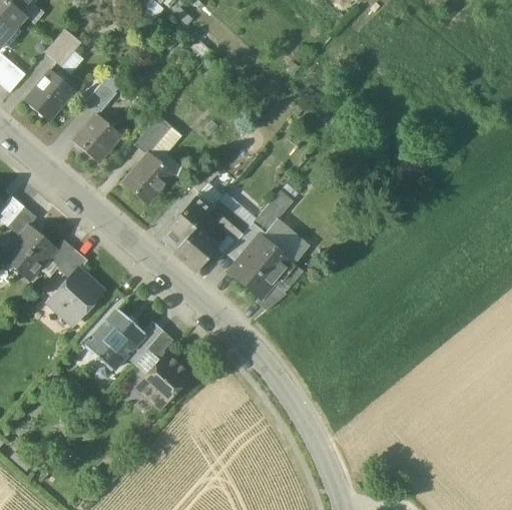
[(0,0),(0,45),(25,16),(18,10),(6,0),(0,0)]
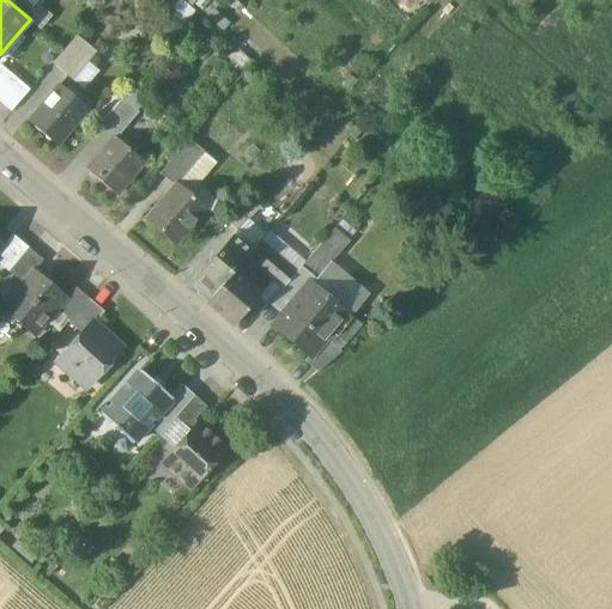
[(7,0),(22,12),(31,0),(7,0)]
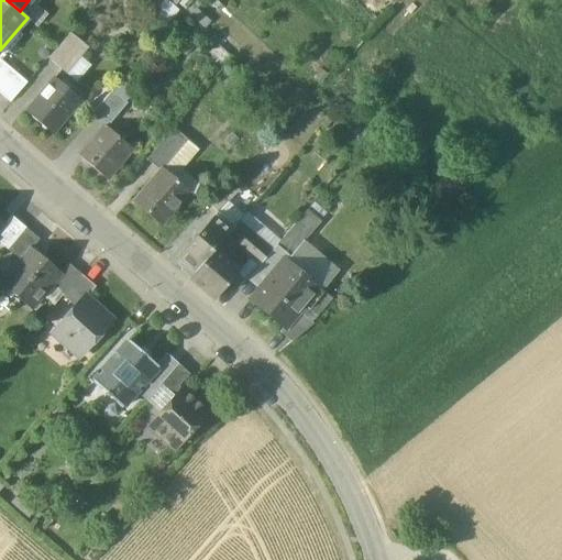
[(169,1),(158,14),(168,22),(178,9),(169,1)]
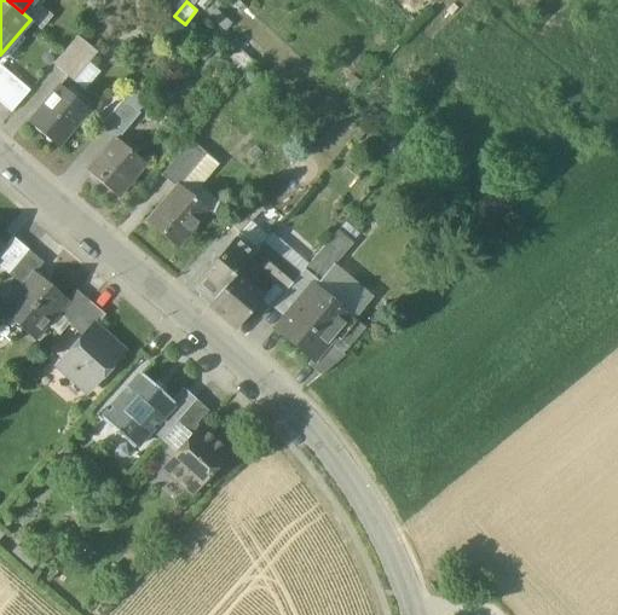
[(79,34),(55,62),(74,79),(98,51),(79,34)]
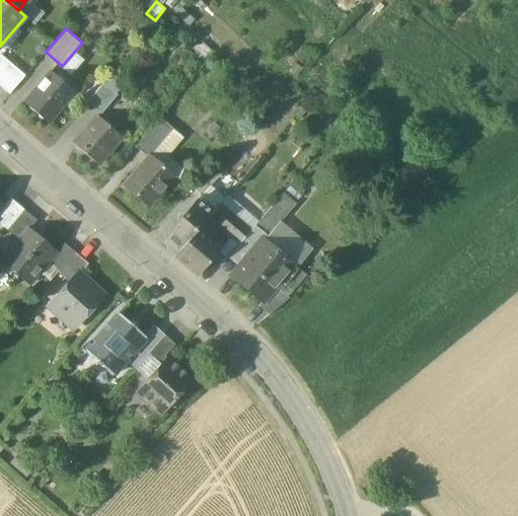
[(7,58),(0,66),(0,83),(1,84),(17,66),(7,58)]
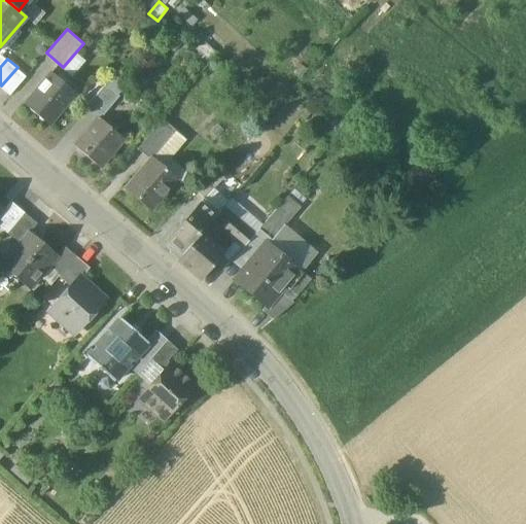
[(18,67),(1,85),(10,94),(27,75),(18,67)]
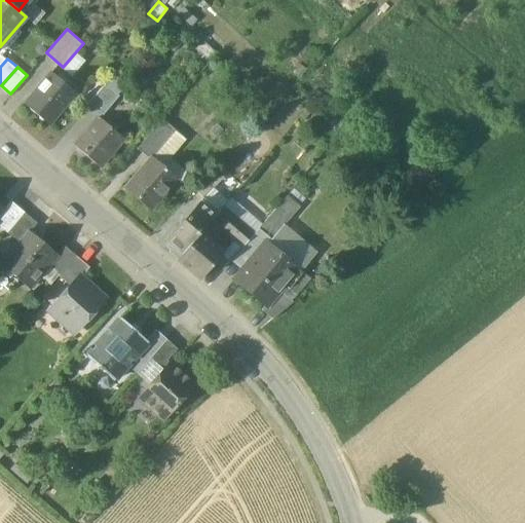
[(77,92),(54,73),(41,88),(38,86),(25,102),(49,123),(77,92)]
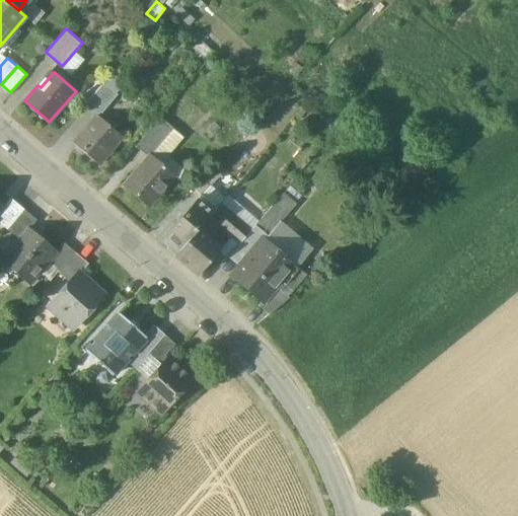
[(104,82),(89,100),(102,112),(119,93),(104,82)]
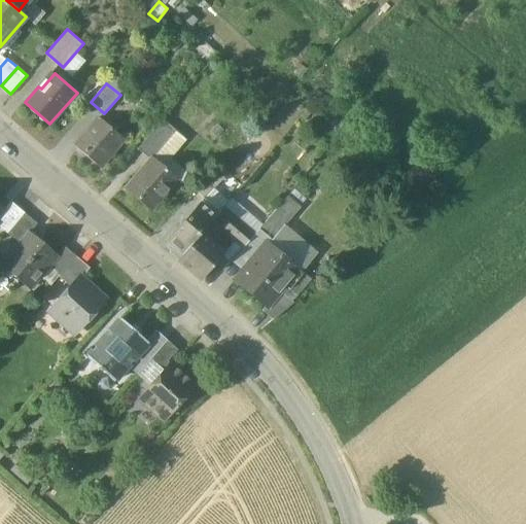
[(100,115),(76,145),(102,166),(125,137),(100,115)]
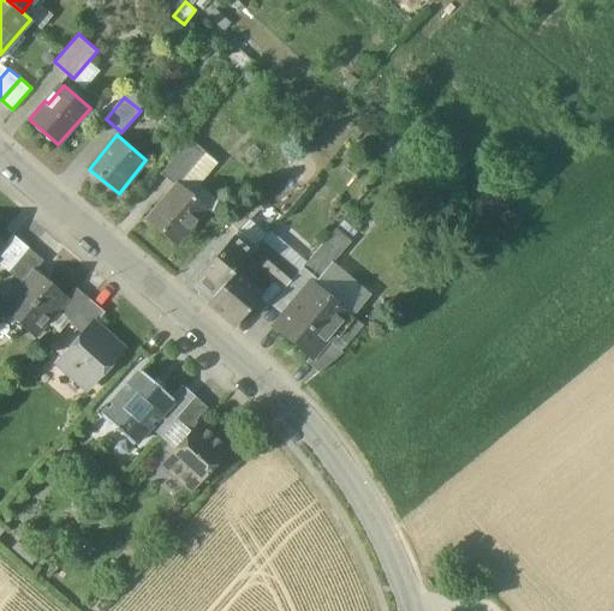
[(191,138),(161,172),(177,184),(206,150),(191,138)]
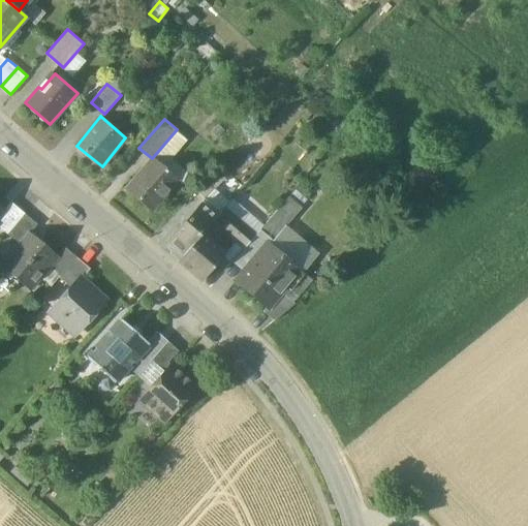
[(152,158),(127,188),(152,209),(179,178),(183,182),(190,174),(172,158),(188,138),(177,129),(152,158)]
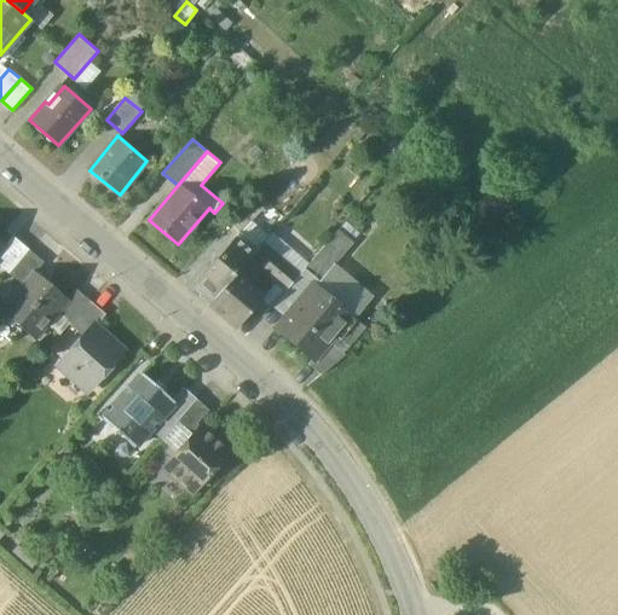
[(255,196),(230,221),(242,232),(265,204),(255,196)]
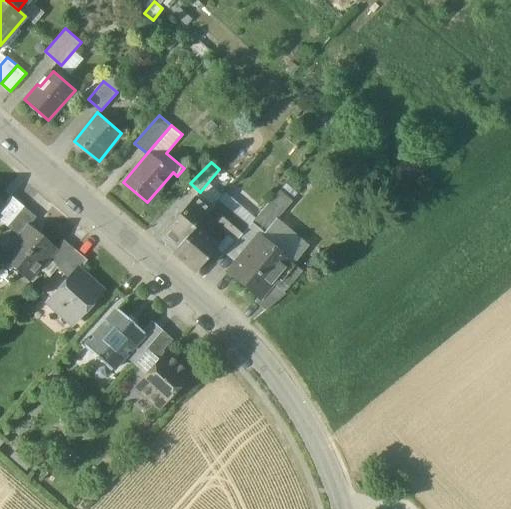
[(11,194),(4,202),(5,203),(0,209),(0,218),(8,225),(26,206),(11,194)]
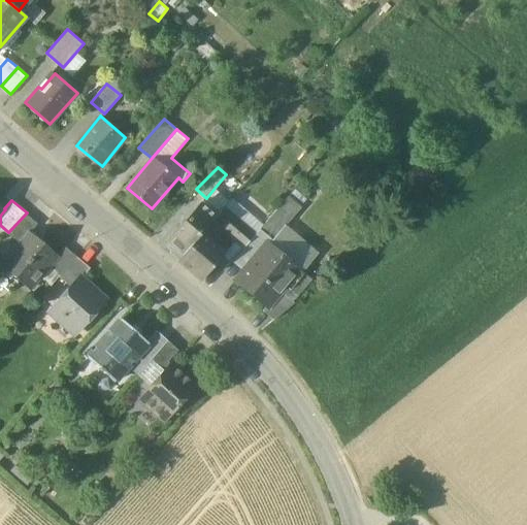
[(202,202),(186,221),(185,220),(168,237),(185,252),(201,232),(212,220),(217,215),(202,202)]
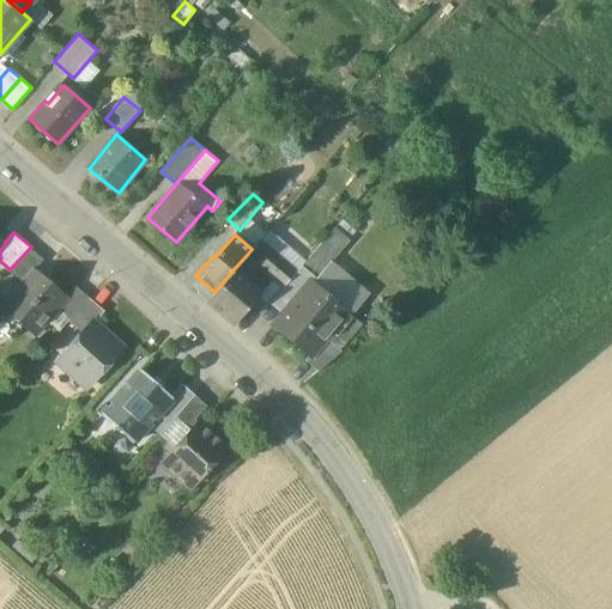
[(298,269),(260,238),(252,249),(247,255),(260,266),(274,279),(284,286),(298,269)]
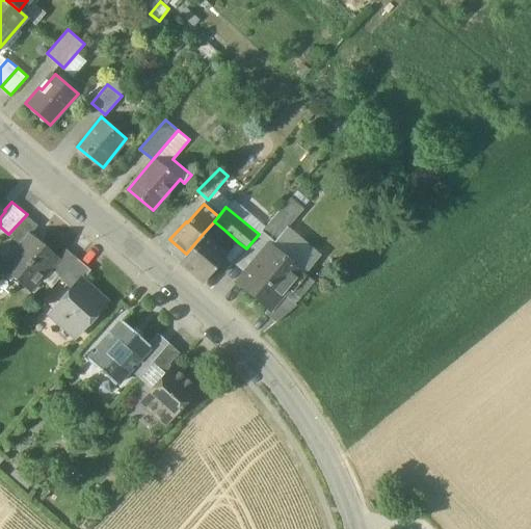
[(281,208),(263,229),(276,239),(294,218),(281,208)]
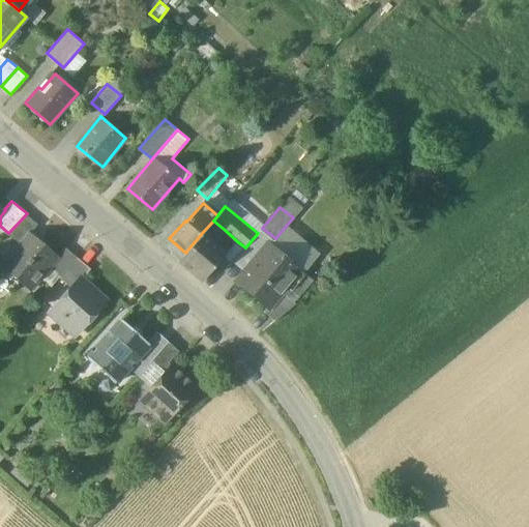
[(27,213),(8,233),(20,243),(29,232),(38,223),(27,213)]
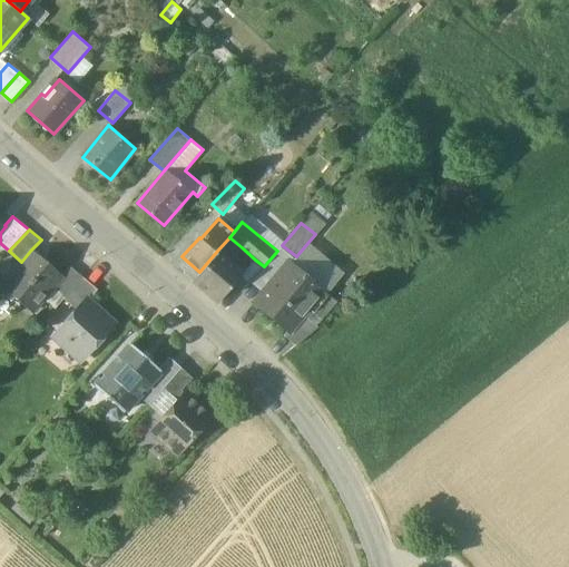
[(242,247),(229,237),(217,251),(229,261),(242,247)]
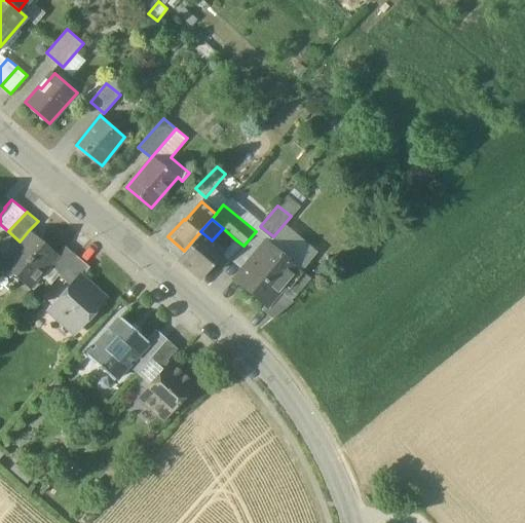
[(57,252),(39,236),(37,237),(29,230),(20,241),(1,262),(0,262),(0,276),(10,286),(19,276),(21,273),(32,284),(49,263),(58,253),(57,252)]
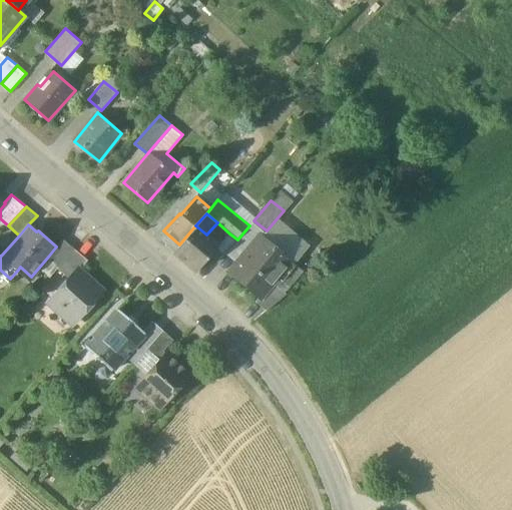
[(195,225),(179,244),(173,251),(197,271),(218,246),(219,245),(206,234),(195,225)]
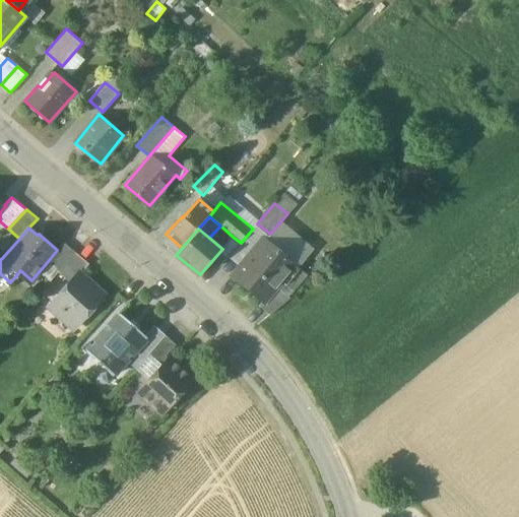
[(222,249),(221,250),(229,256),(241,243),(233,237),(222,249)]
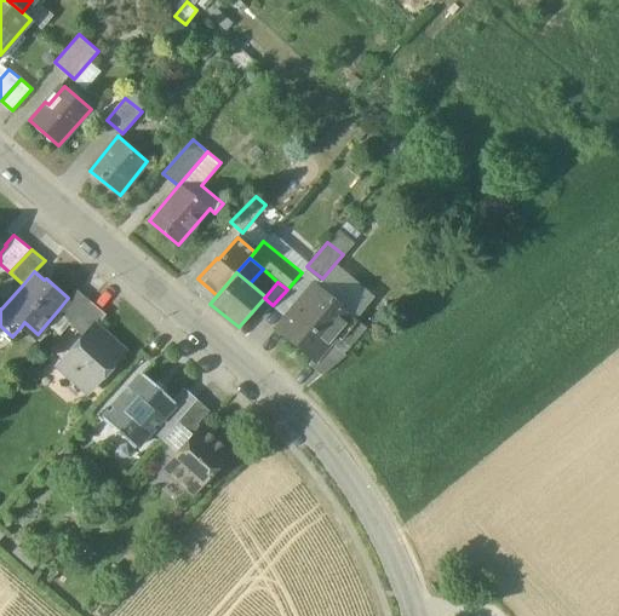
[(359,318),(315,283),(278,328),(315,358),(316,360),(331,340),(337,333),(343,338),(359,318)]
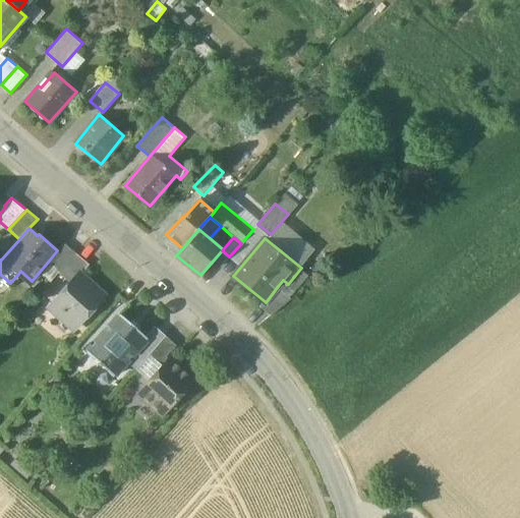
[(64,240),(56,249),(57,250),(49,261),(60,270),(76,252),(64,240)]
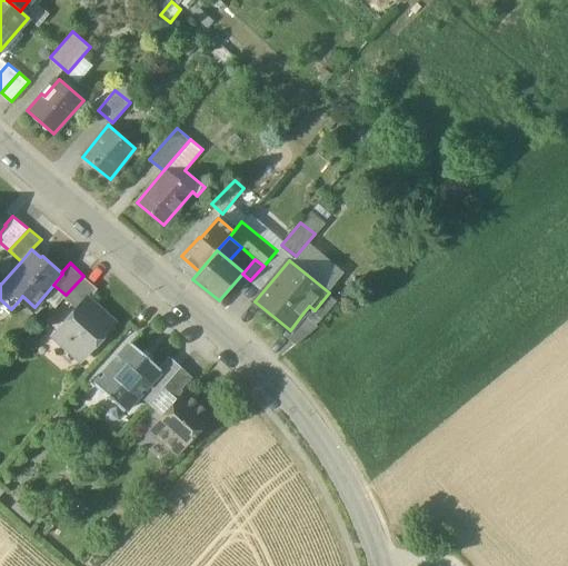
[(66,295),(65,297),(78,308),(87,299),(98,288),(83,276),(66,295)]
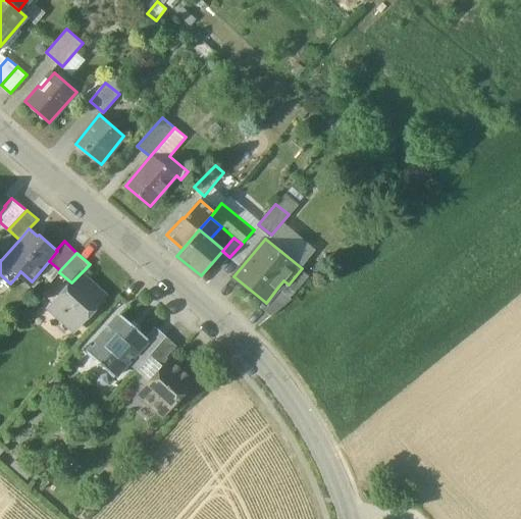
[(71,282),(53,304),(62,311),(59,314),(75,327),(103,296),(91,284),(89,287),(79,277),(81,275),(80,274),(71,282)]
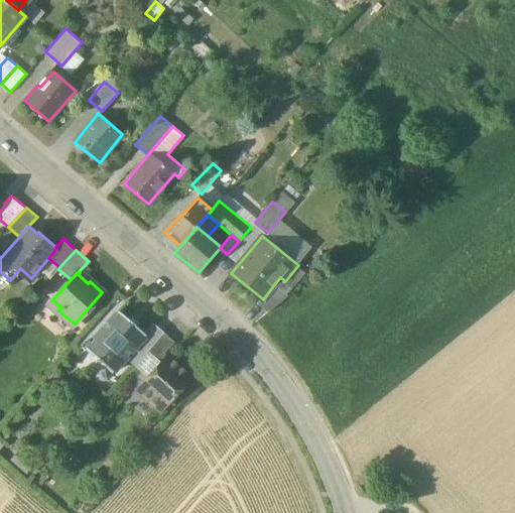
[(288,294),(275,283),(263,299),(262,298),(258,303),(268,311),(288,294)]
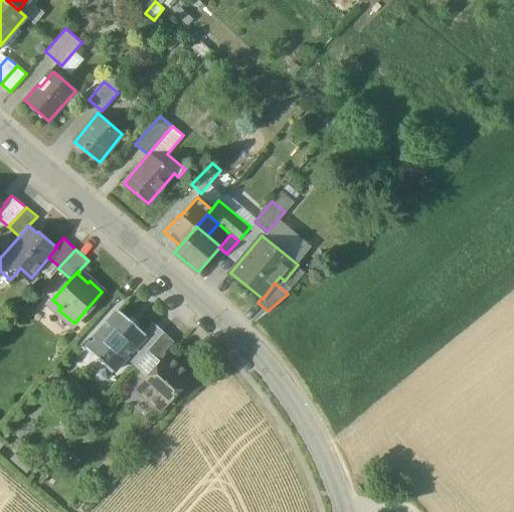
[(144,332),(119,310),(86,347),(97,357),(97,358),(100,361),(101,360),(113,371),(126,356),(146,334),(144,332)]
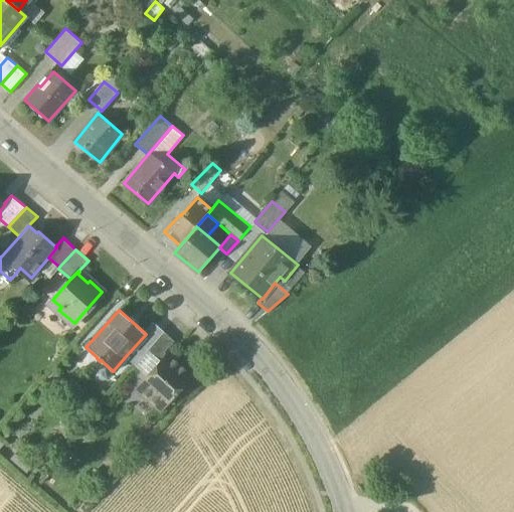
[(146,334),(126,356),(135,364),(148,349),(164,331),(153,321),(144,332),(146,334)]
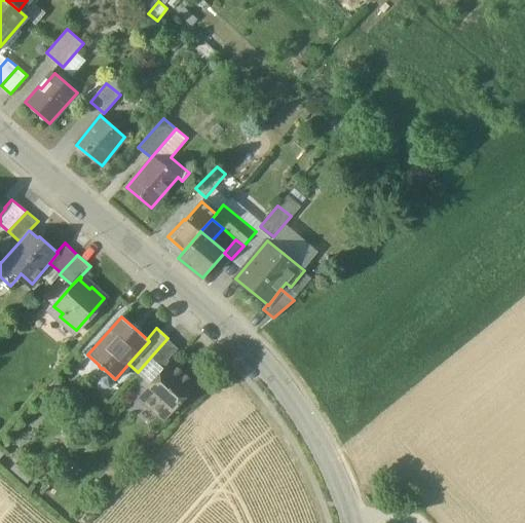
[(167,338),(151,357),(161,366),(178,347),(167,338)]
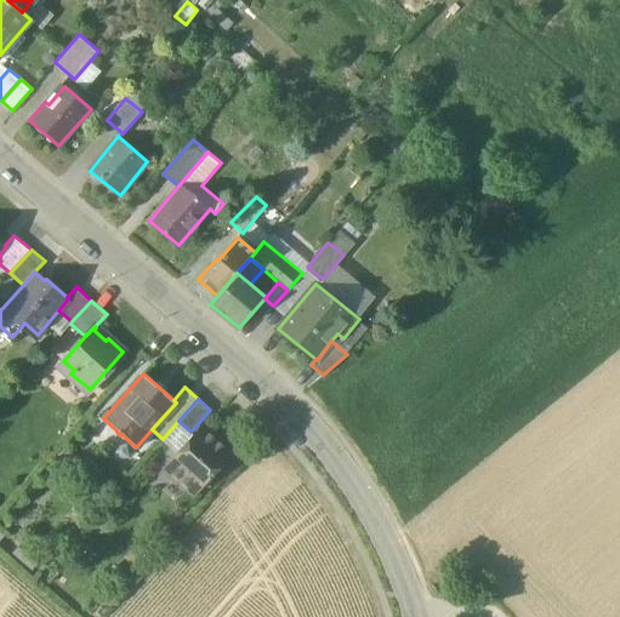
[(178,421),(163,439),(178,453),(195,435),(191,432),(178,421)]
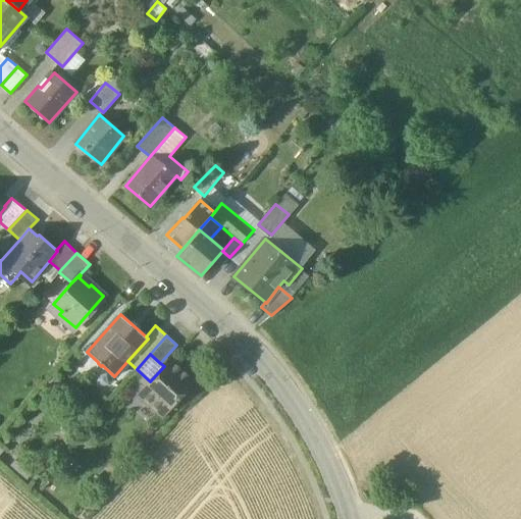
[(194,378),(170,358),(164,366),(150,381),(140,394),(162,414),(194,378)]
